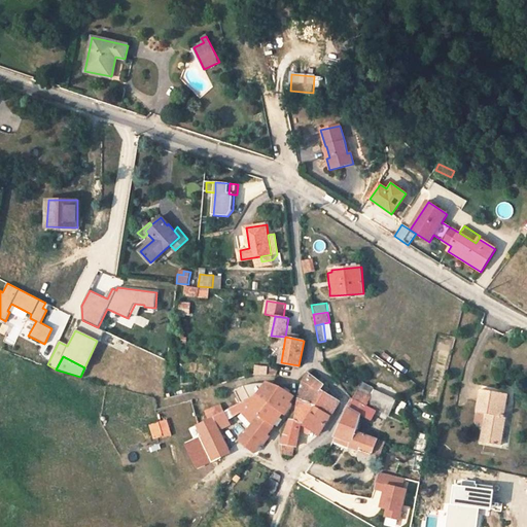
[(269,366),(255,364),(254,374),(267,375),(269,366)]
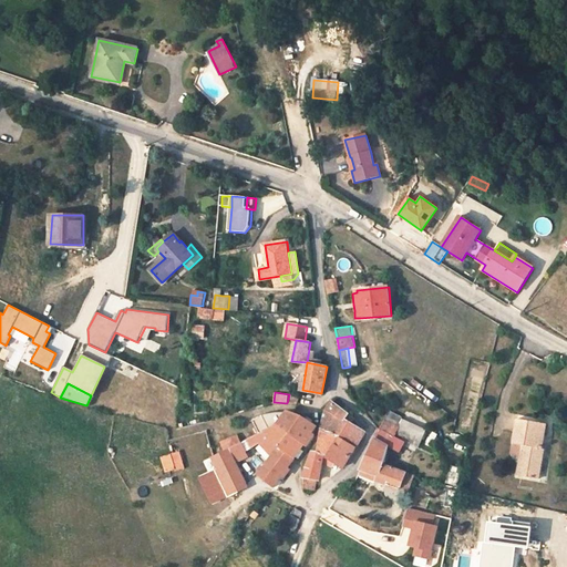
[(300,395),(289,394),(287,403),(297,404),(300,395)]
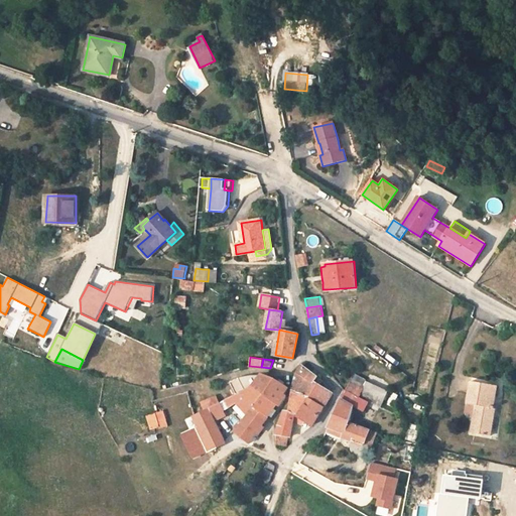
[(297,373),(293,391),(308,398),(324,407),(333,393),(318,385),(314,382),(317,377),(302,366),(297,373)]
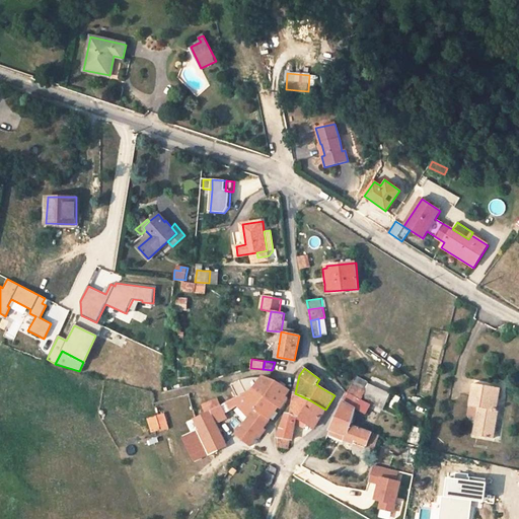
[(277,383),(263,377),(252,391),(265,399),(266,397),(279,406),(282,408),(289,398),(286,396),(289,390),(277,383)]
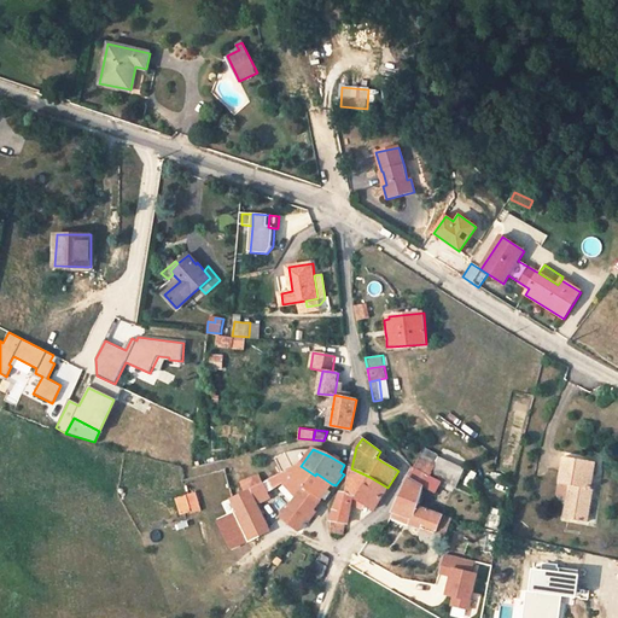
[(414,467),(427,473),(442,482),(456,488),(465,470),(423,450),(414,467)]
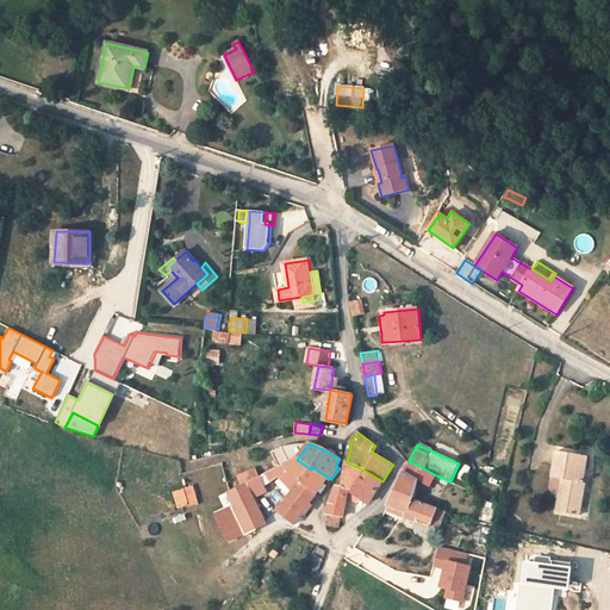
[(587,456),(558,450),(553,477),(564,479),(561,491),(558,511),(579,515),(583,493),(582,493),(587,456)]
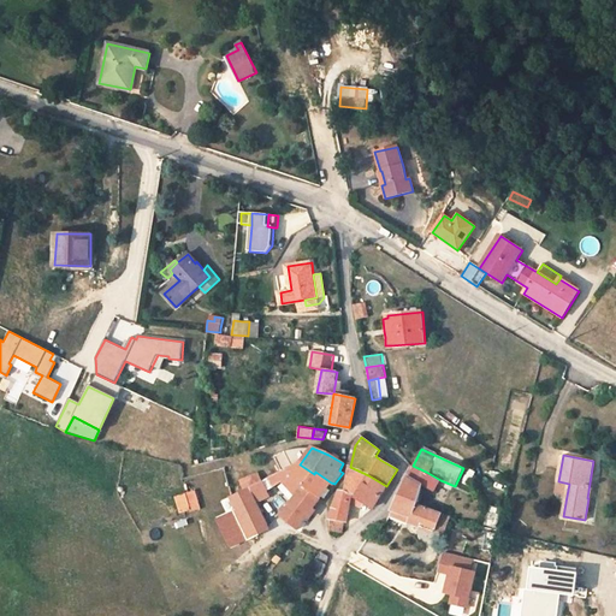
[(300,465),(268,478),(273,486),(283,480),(297,496),(304,486),(321,497),(331,483),(315,472),(314,474),(300,465)]
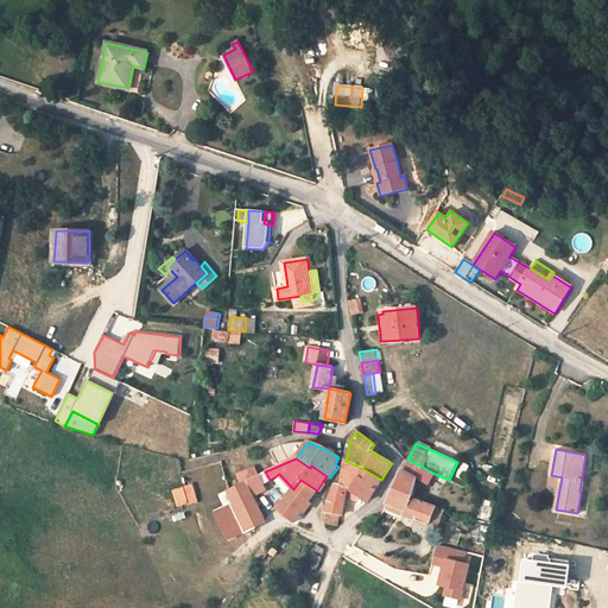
[(407,460),(403,469),(417,477),(420,466),(407,460)]
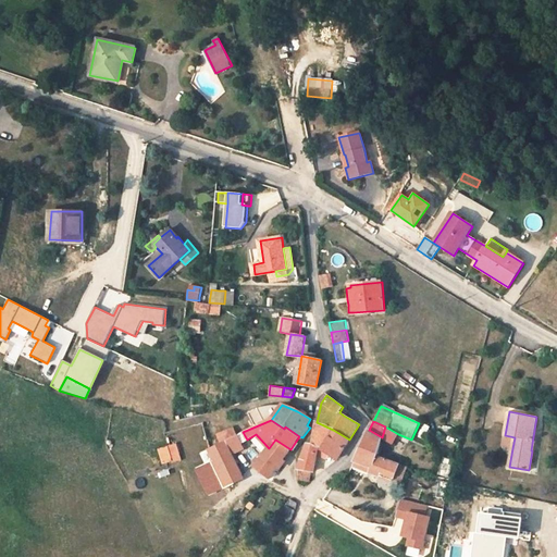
[(333,430),(317,422),(312,445),(307,444),(298,469),(300,469),(299,480),(310,481),(311,472),(314,472),(317,455),(326,459),(330,454),(338,458),(349,440),(333,430)]
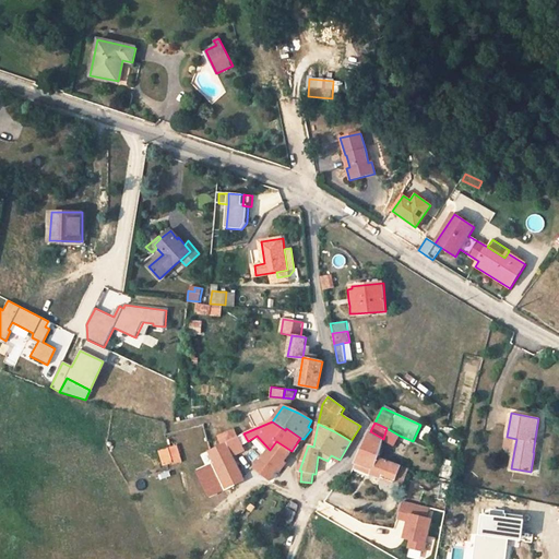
[(400,436),(387,428),(383,439),(383,440),(394,447),(400,436)]
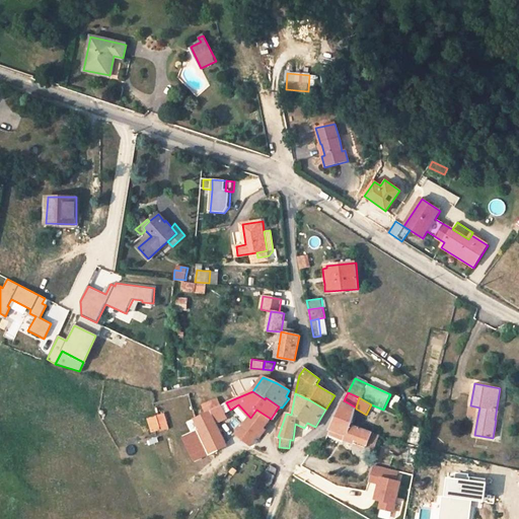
[(331,430),(347,436),(345,440),(352,443),(366,448),(371,434),(351,425),(356,409),(356,408),(344,400),(334,425),(331,430)]
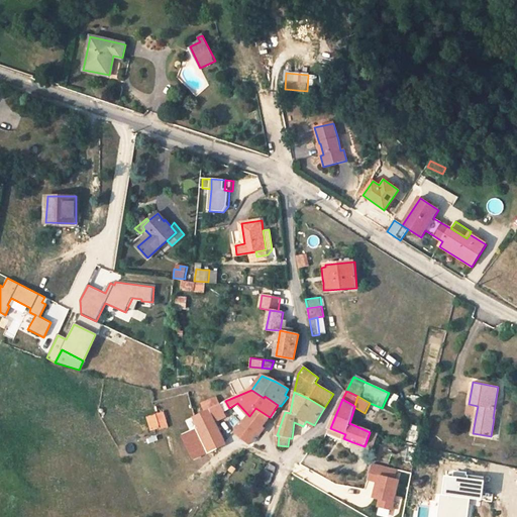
[(221,403),(194,416),(200,428),(197,430),(206,451),(226,441),(217,420),(226,416),(224,411),(221,403)]
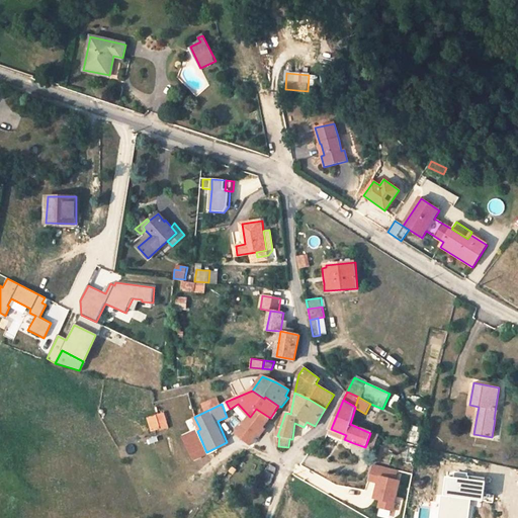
[(479,407),(469,405),(467,415),(477,417),(479,407)]
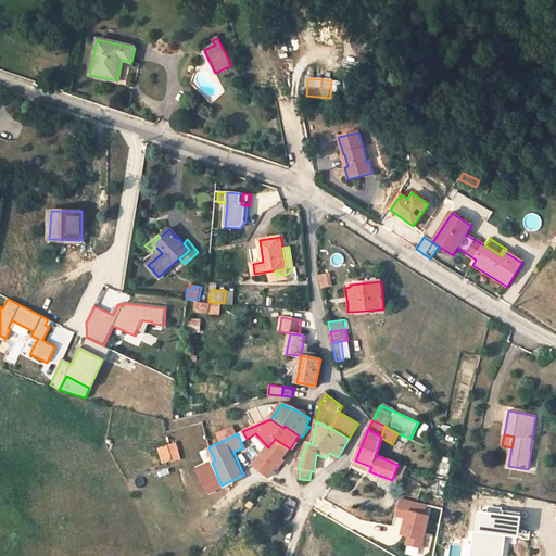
[(290,449),(275,439),(268,447),(255,465),(266,475),(269,477),(276,468),(277,467),(278,466),(278,465),(279,464),(280,463),(283,458),(290,449)]
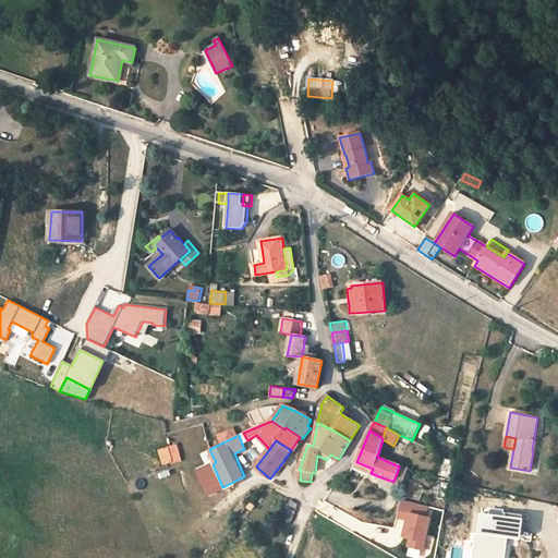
[(177,445),(169,447),(173,461),(173,463),(181,461),(177,445)]
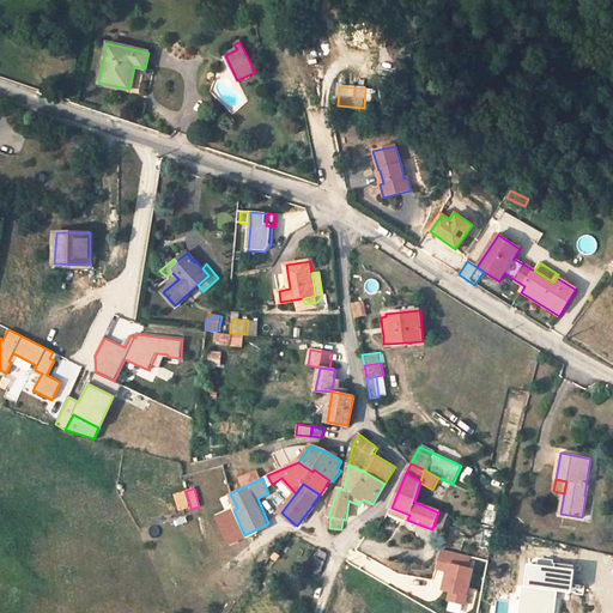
[(186,491),(175,495),(180,510),(190,507),(186,491)]
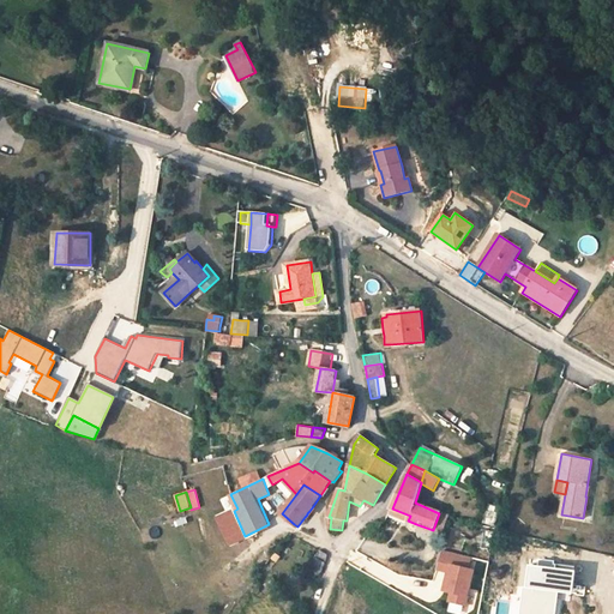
[(500,507),(489,504),(483,523),(497,527),(500,507)]
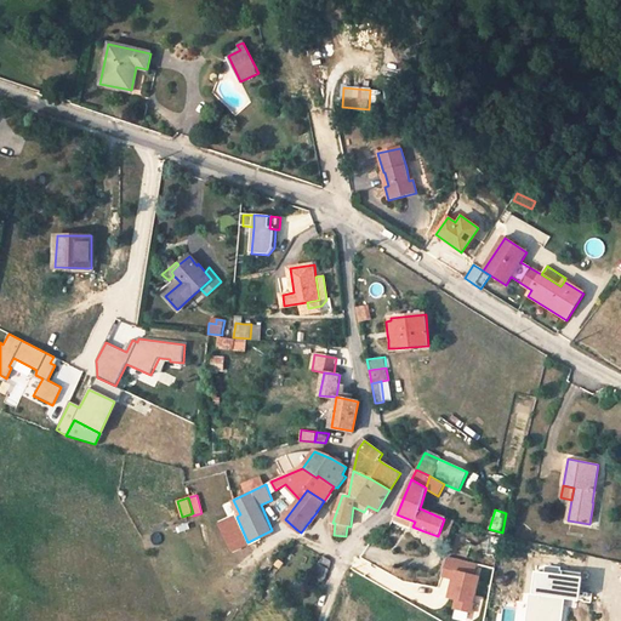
[(397,514),(394,519),(412,527),(415,522),(397,514)]
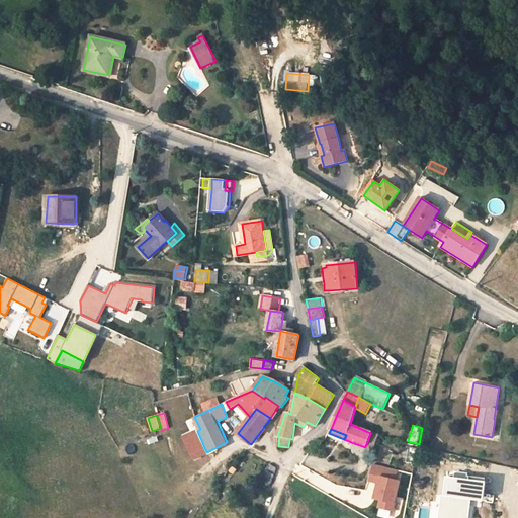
[(197,431),(185,436),(194,457),(206,452),(197,431)]
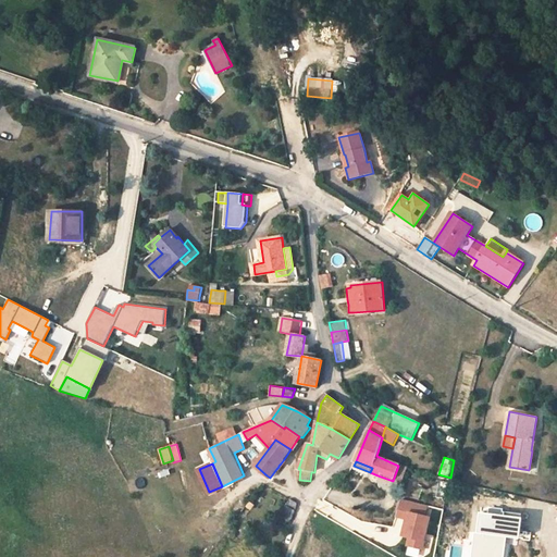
[(408,468),(398,466),(393,481),(401,484),(408,468)]
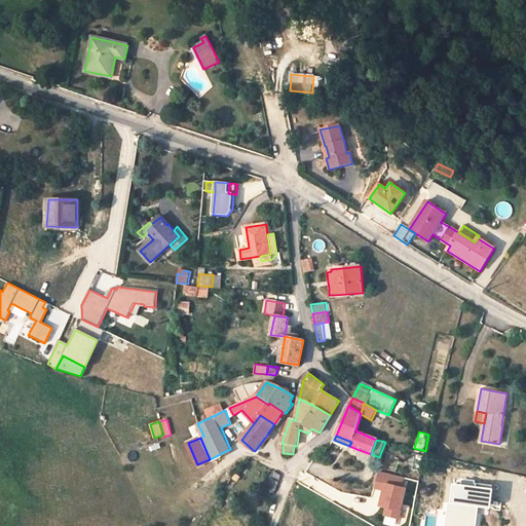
[(424,456),(414,454),(412,468),(421,471),(424,456)]
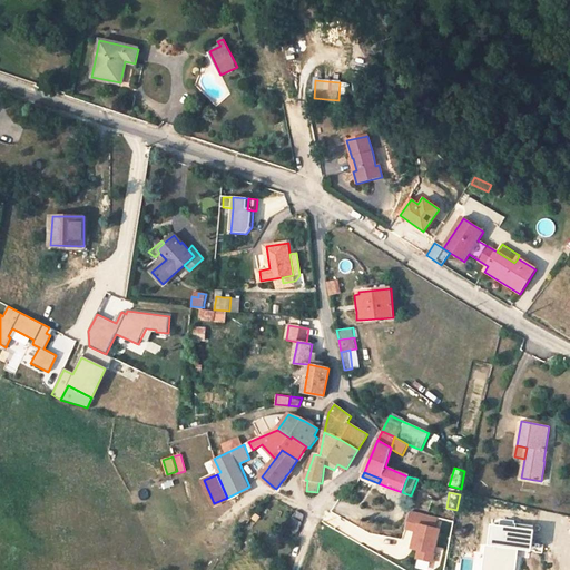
[(457,510),(446,508),(444,519),(454,521),(457,510)]
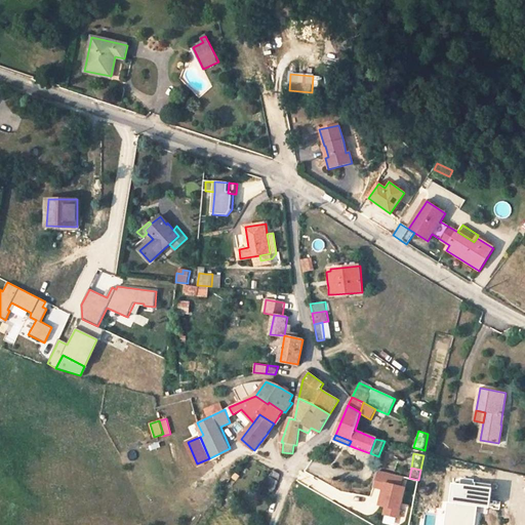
[(281,474),(273,470),(270,476),(278,481),(281,474)]
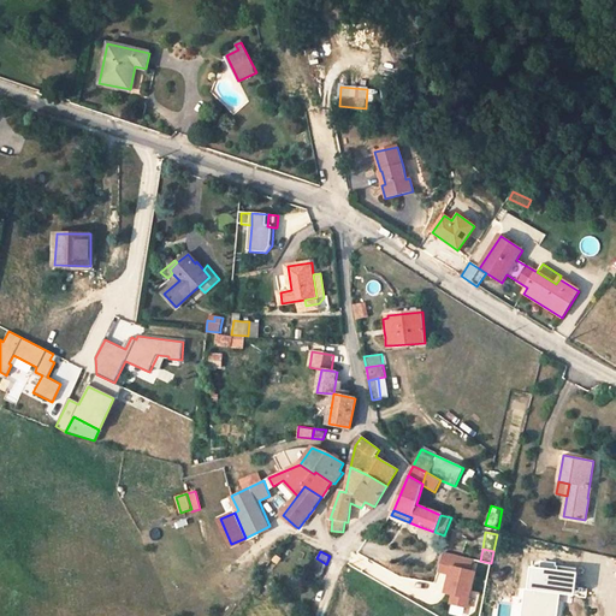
[(438,573),(451,575),(446,594),(454,597),(452,605),(467,609),(474,573),(468,572),(471,560),(442,554),(438,573)]
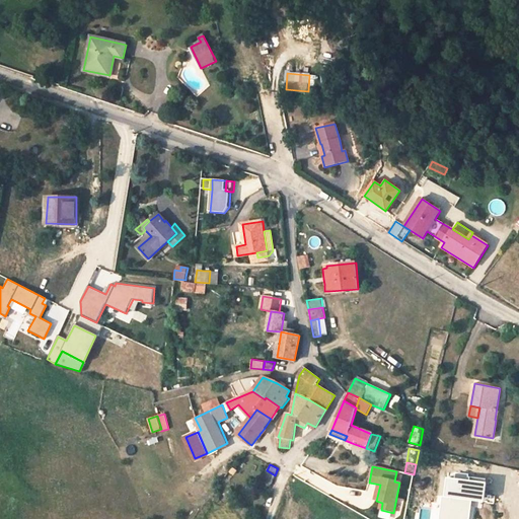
[(275,475),(267,470),(263,479),(272,485),(275,475)]
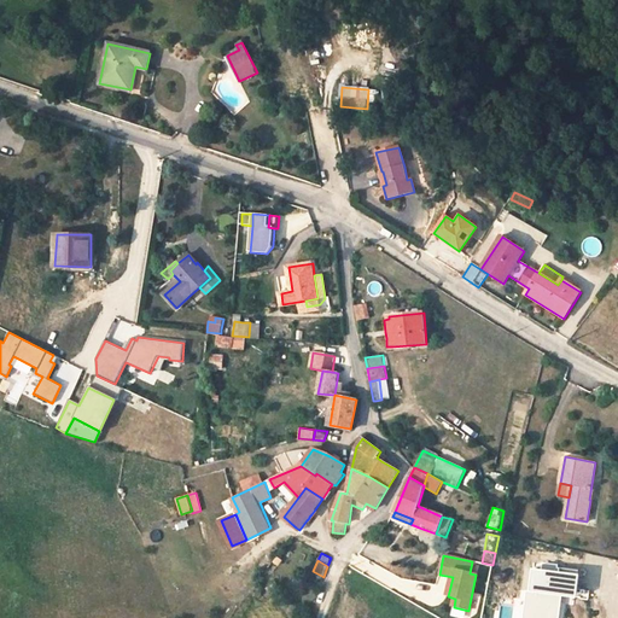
[(577,576),(535,570),(528,617),(555,617),(560,588),(575,590),(577,576)]
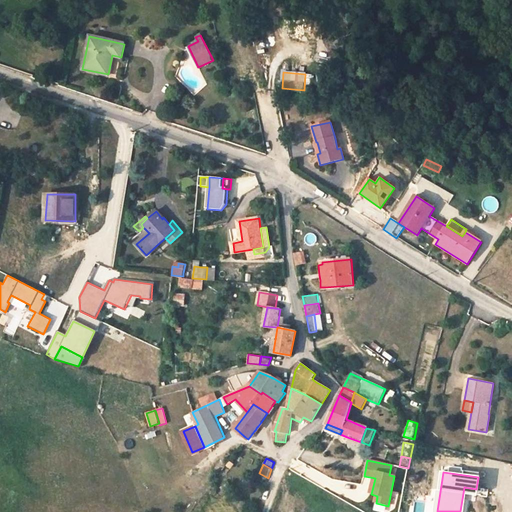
All buildings are outlined.
